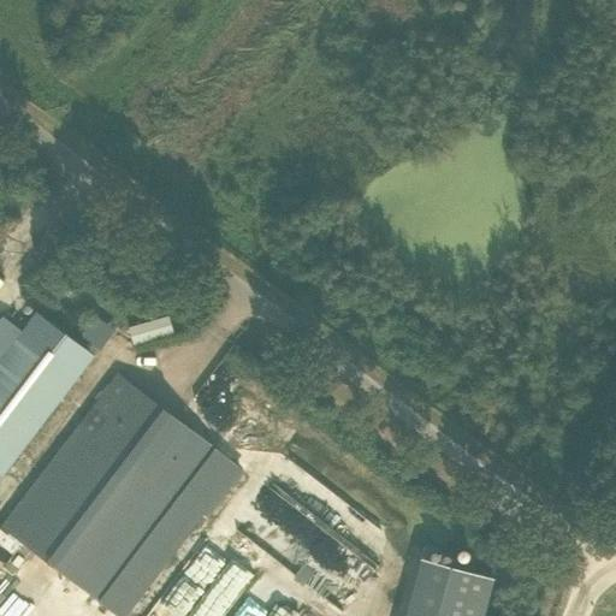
[(0,615),(0,481),(66,394),(77,379),(81,374),(95,356),(36,312),(22,331),(9,320),(0,330),(0,615)]
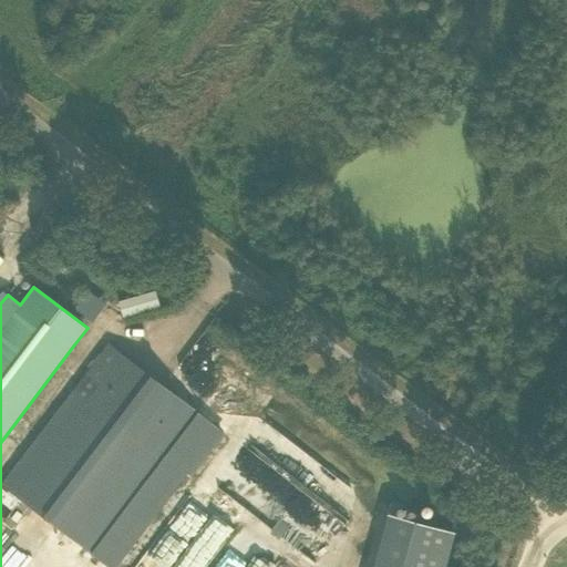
[(109,343),(2,486),(111,566),(119,566),(184,480),(188,483),(226,431),(222,428),(109,343)]
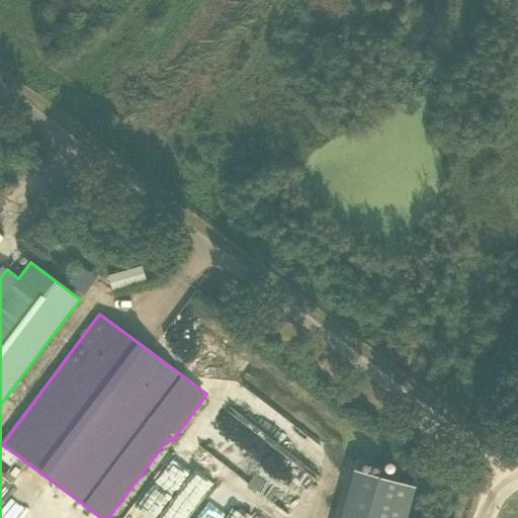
[(227,408),(206,432),(265,478),(284,453),(227,408)]
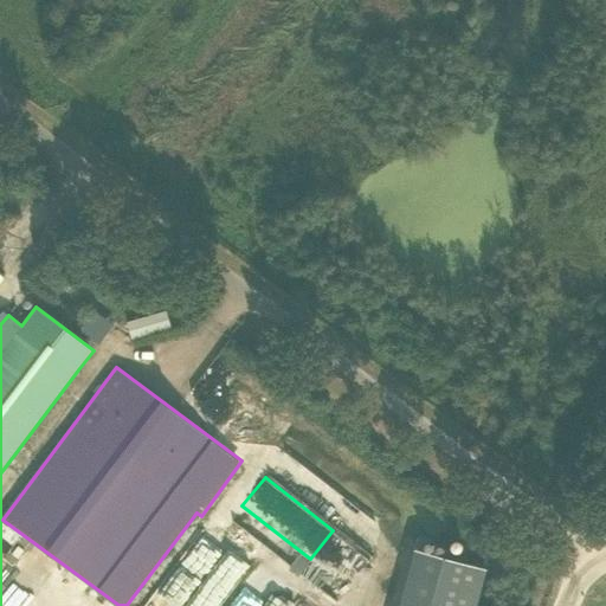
[(416,554),(401,605),(476,605),(485,574),(416,554)]
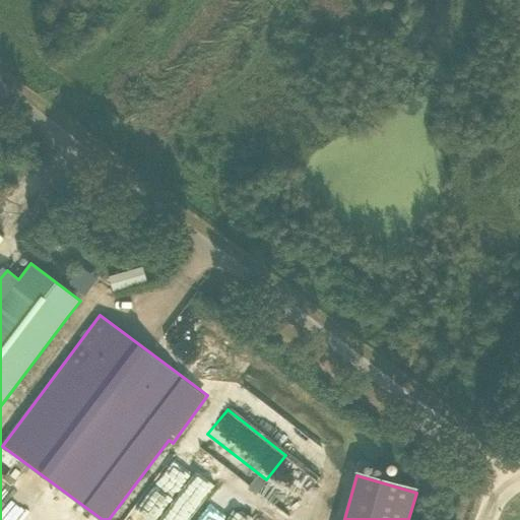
[(121,519),(122,519),(175,519),(145,493),(121,519)]
